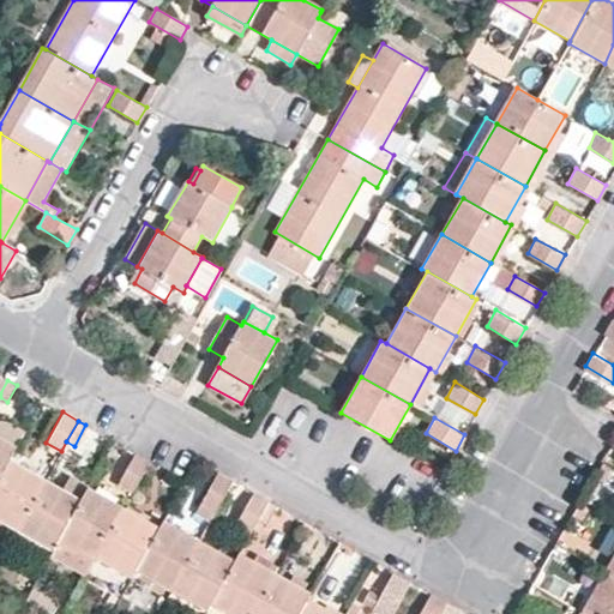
[(0,422),(0,438),(16,449),(23,437),(0,422)]
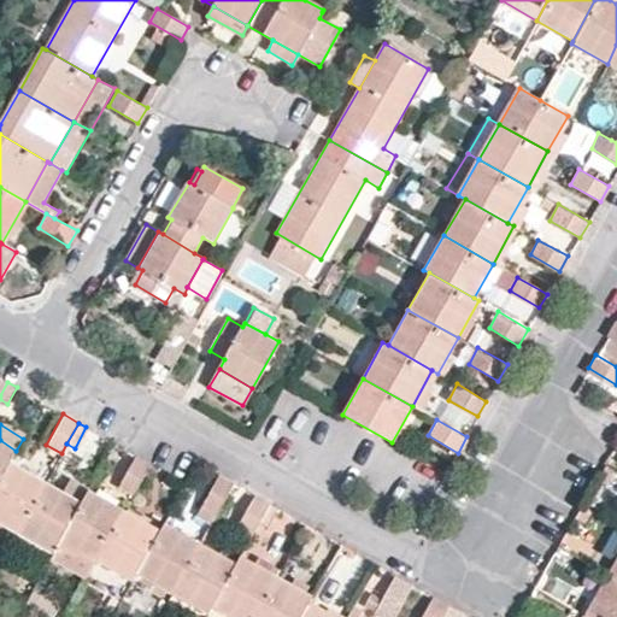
[(16,451),(0,440),(0,477),(9,462),(16,451)]
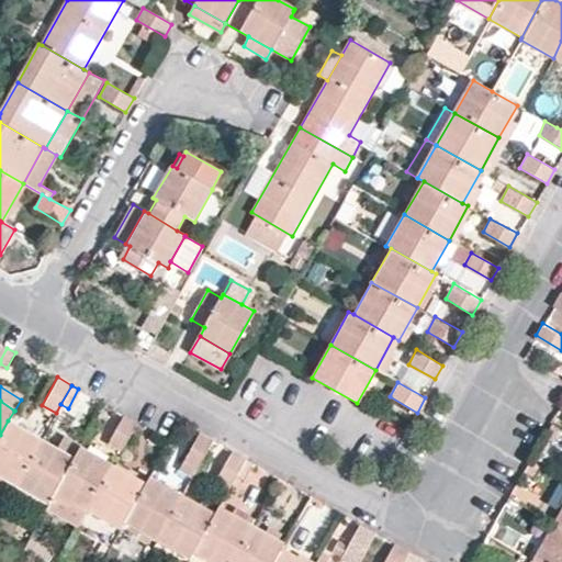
[(561,417),(554,414),(551,420),(561,426),(561,417)]
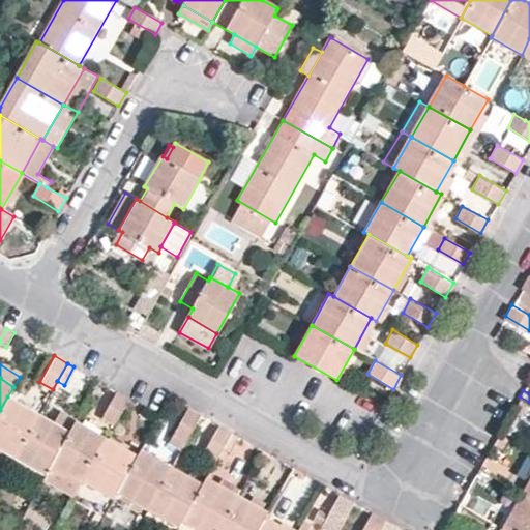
[(129,398),(117,391),(102,418),(114,424),(129,398)]
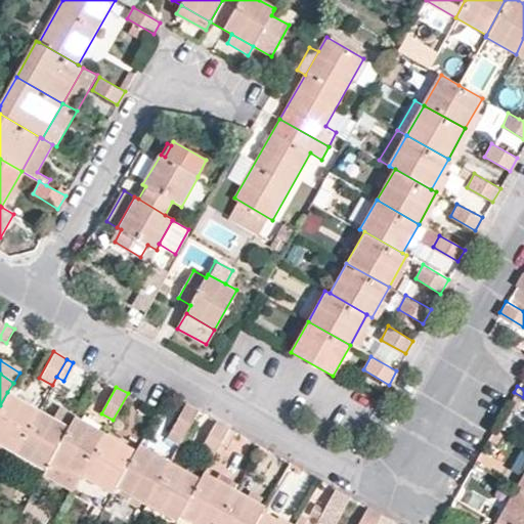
[(0,444),(13,452),(38,409),(7,392),(0,405),(0,444)]
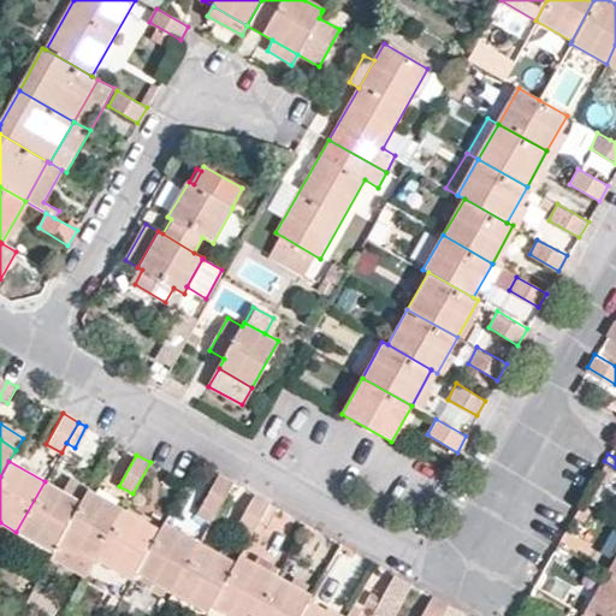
[(612,478),(615,471),(615,467),(604,461),(598,469),(612,478)]
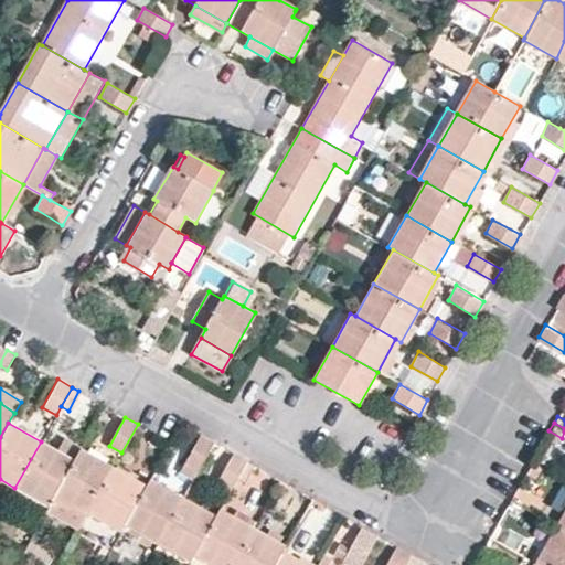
[(213,443),(200,435),(184,462),(196,470),(213,443)]
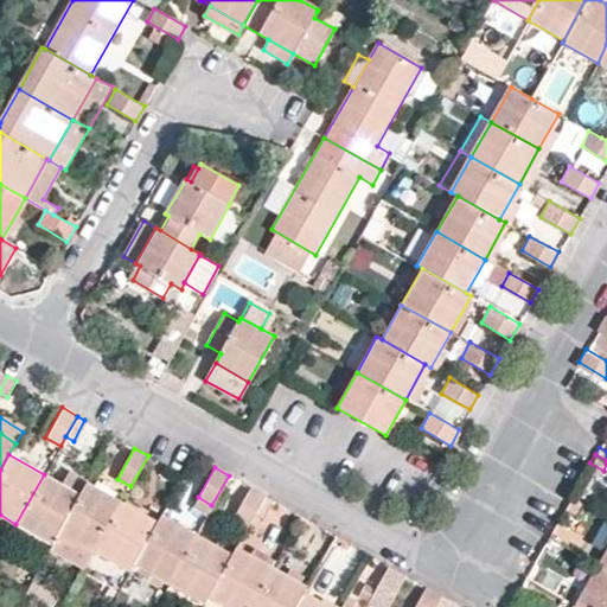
[(51,544),(80,494),(44,474),(16,524),(51,544)]
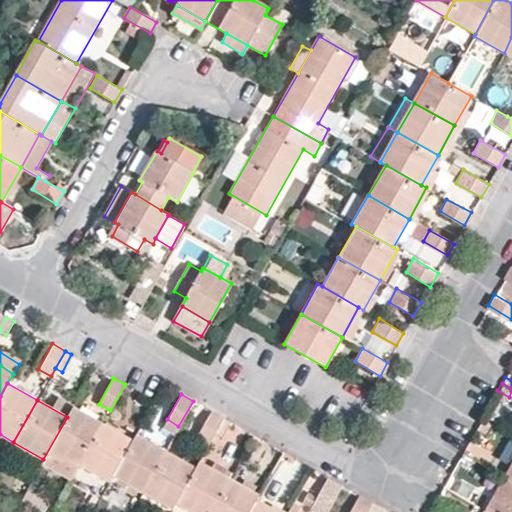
[(102,423),(73,406),(67,417),(43,459),(41,462),(70,479),(79,464),(102,423)]
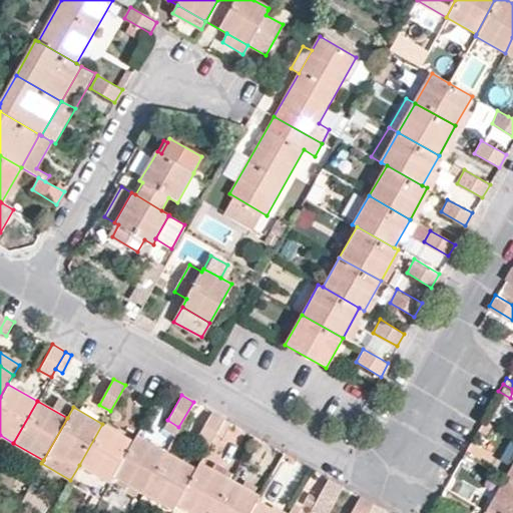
[(223,419),(210,412),(196,437),(209,444),(214,433),(223,419)]
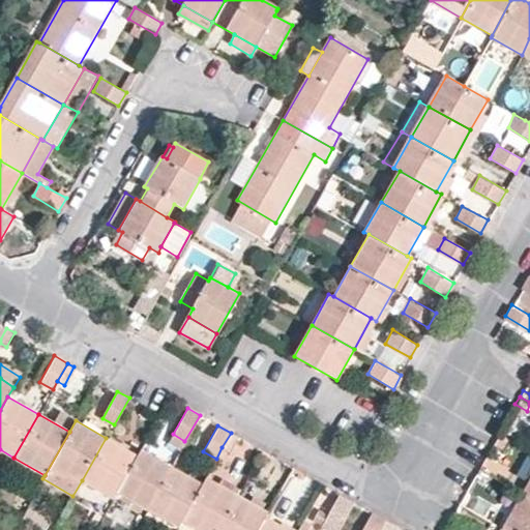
[(238,437),(231,433),(222,447),(229,452),(238,437)]
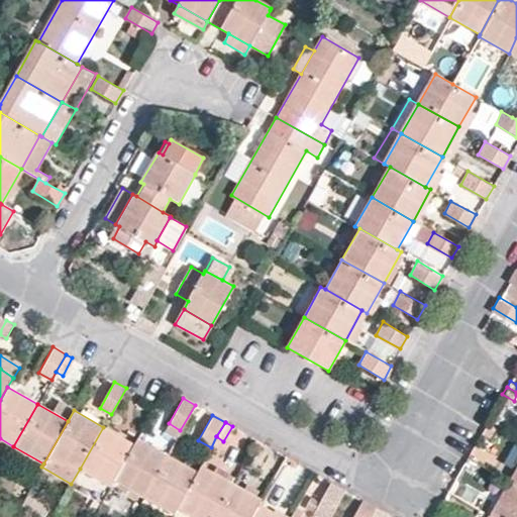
[(491,437),(495,428),(486,423),(481,431),(491,437)]
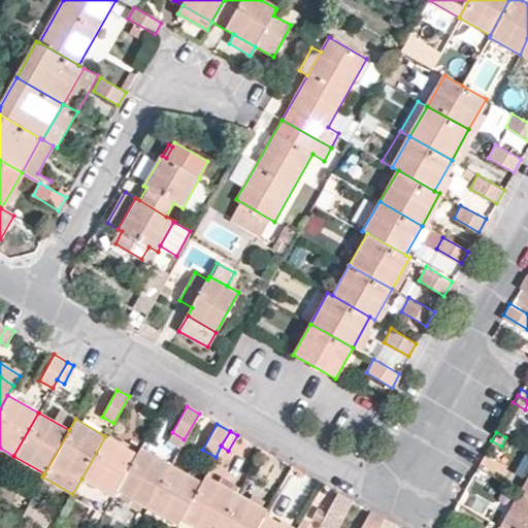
[(117,490),(136,454),(105,436),(81,479),(112,496),(117,490)]
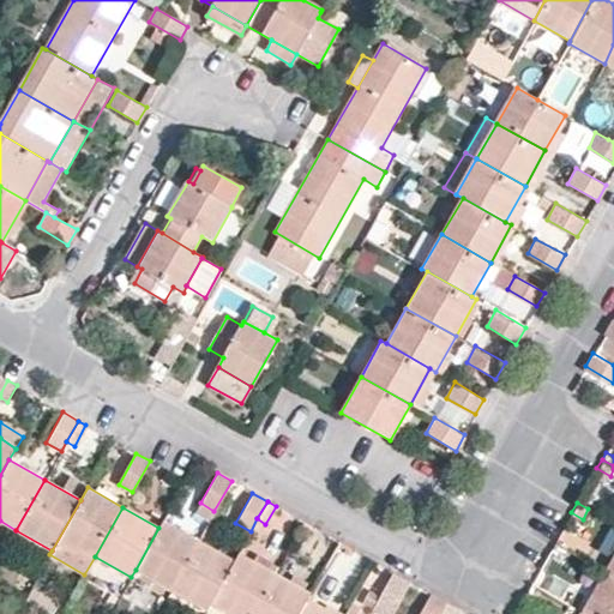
[(198,540),(163,521),(158,528),(136,570),(169,589),(198,540)]
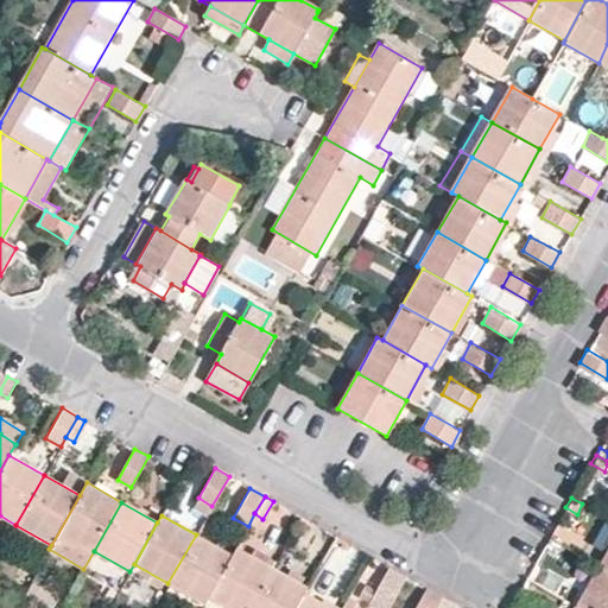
[(208,597),(232,555),(196,534),(168,583),(206,603),(208,597)]
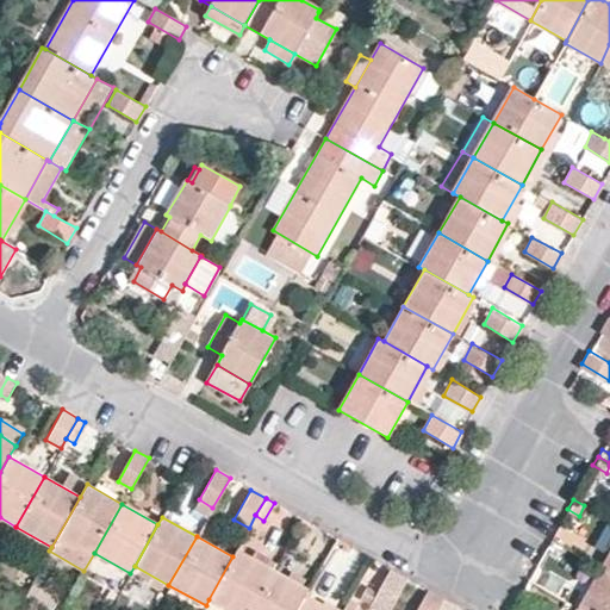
[(250,556),(236,549),(232,556),(209,599),(228,609),(249,609),(273,570),(266,566),(250,556)]
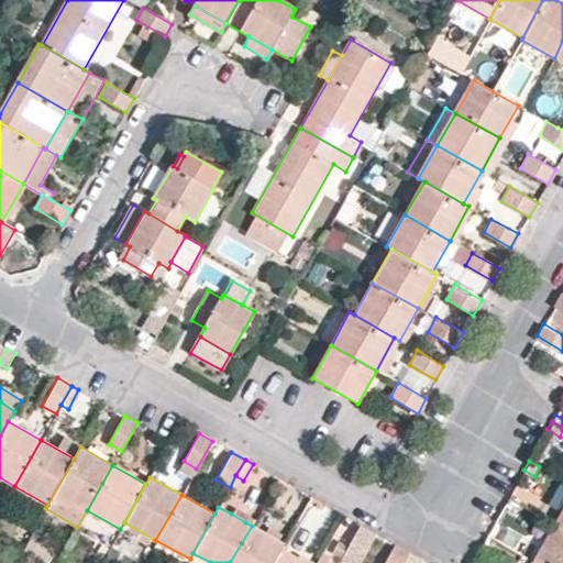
[(235,507),(231,514),(245,522),(249,515),(235,507)]
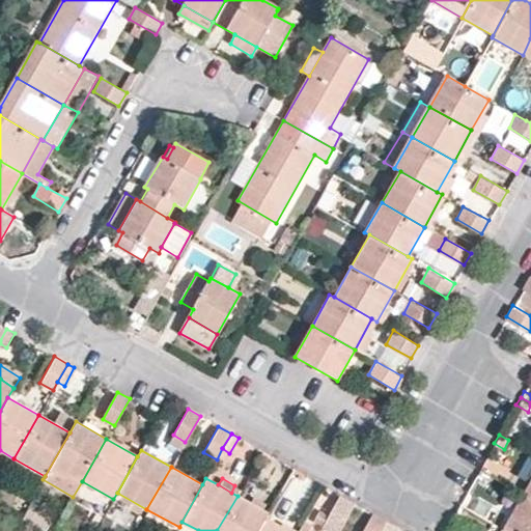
[(530,530),(530,498),(523,494),(504,529),(507,530),(530,530)]
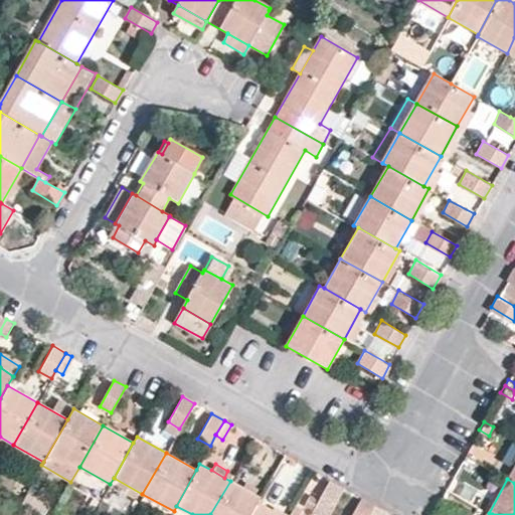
[(328,514),(344,487),(329,480),(312,510),(321,514),(328,514)]
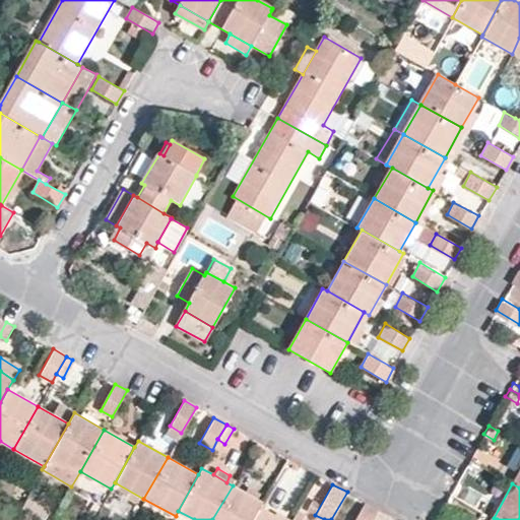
[(256,499),(245,493),(233,485),(212,519),(252,519),(258,509),(262,502),(256,499)]
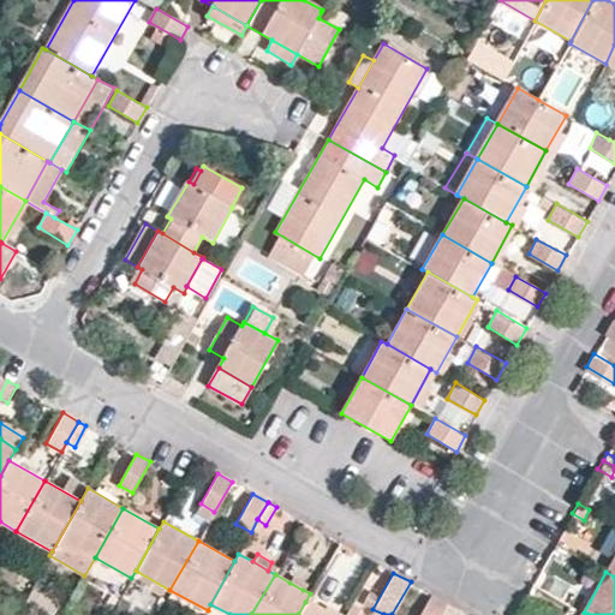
[(293,575),(290,583),(303,590),(308,584),(293,575)]
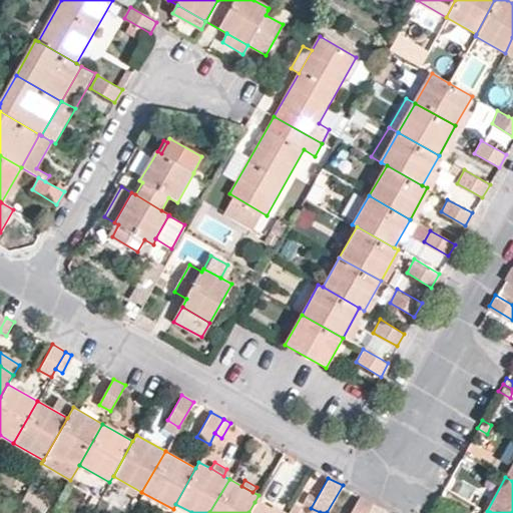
[(366,512),(372,502),(360,495),(350,512),(366,512)]
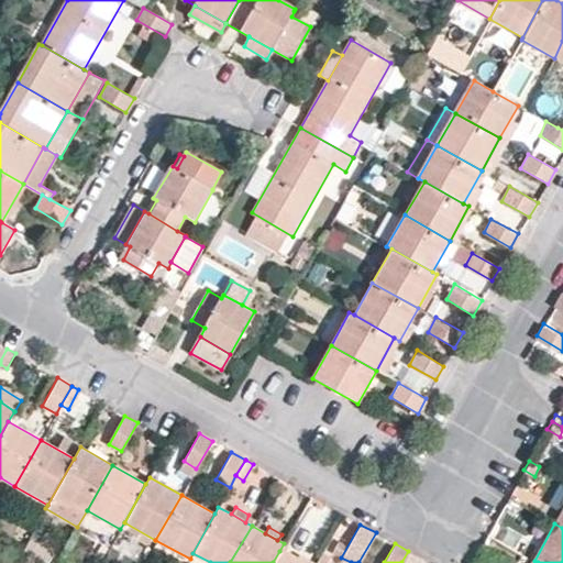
[(300,562),(295,560),(279,551),(273,562),(300,562)]
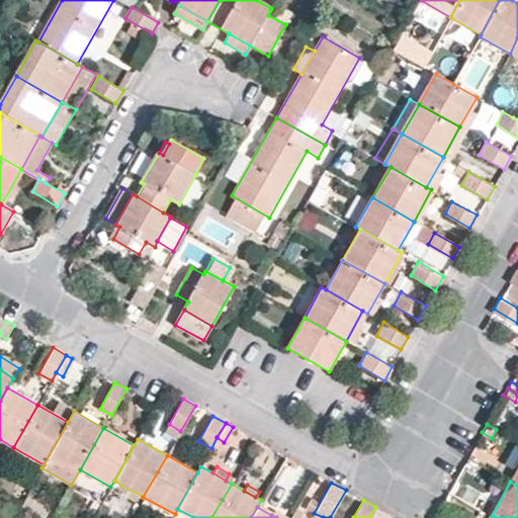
[(381,517),(385,513),(375,507),(369,517),(381,517)]
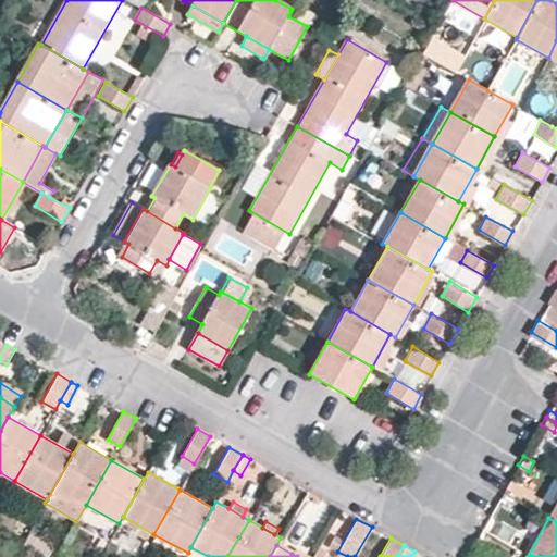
[(208,556),(190,547),(188,553),(185,556),(208,556)]
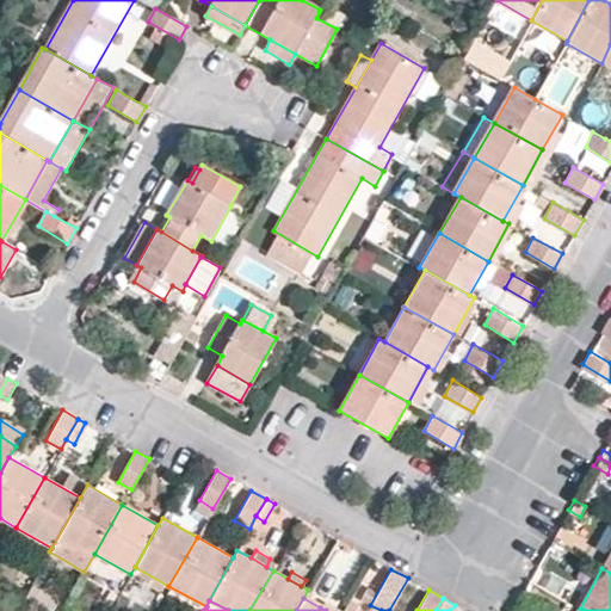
[(340,610),(323,600),(320,608),(326,610),(340,610)]
